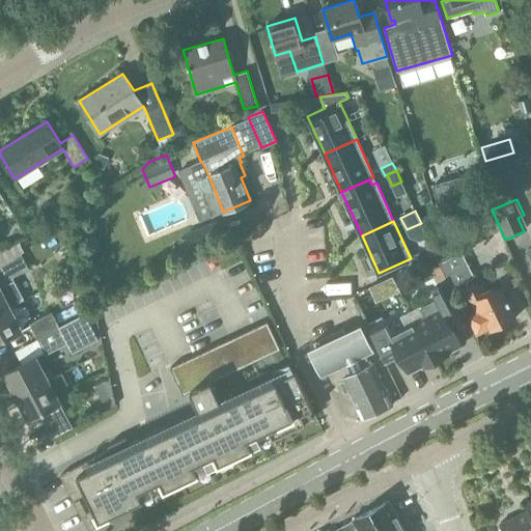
[(0,264),(7,279),(30,268),(18,245),(0,253),(0,264)]
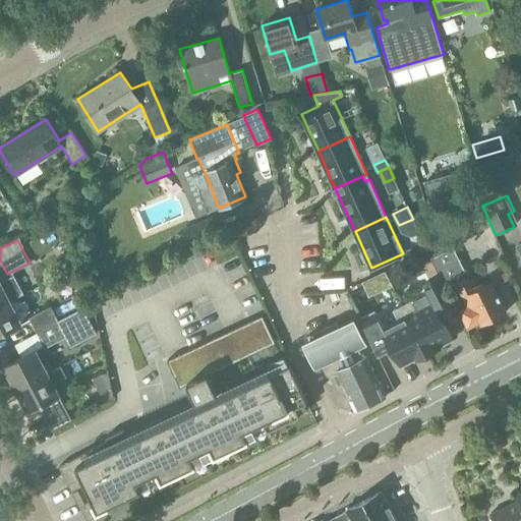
[(437,243),(426,248),(430,257),(440,277),(439,277),(442,283),(466,271),(453,247),(442,252),(437,243)]
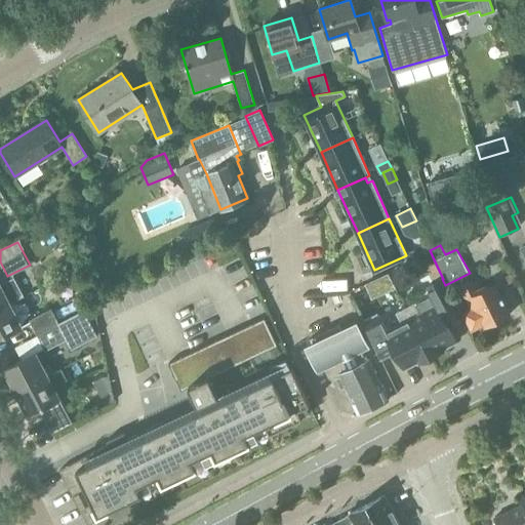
[(389,273),(365,284),(371,298),(396,287),(389,273)]
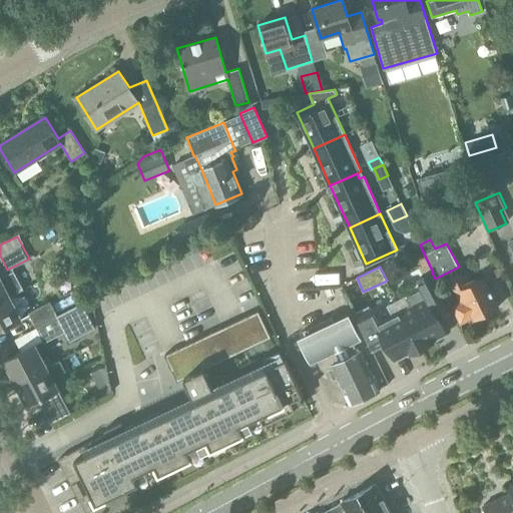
[(0,302),(9,298),(25,289),(15,272),(0,280),(0,279),(0,302)]
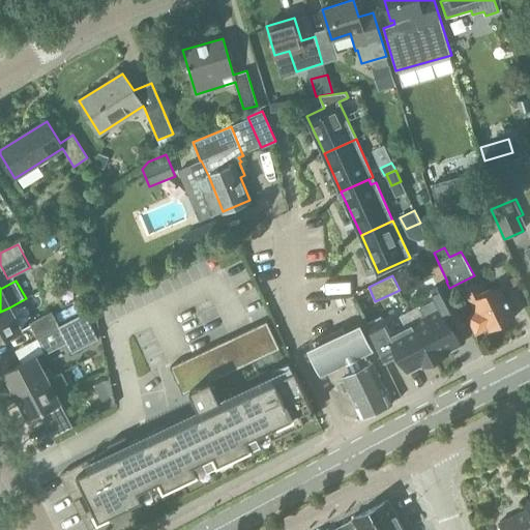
[(483,295),(476,281),(462,287),(469,302),(471,301),(475,312),(468,316),(476,332),(489,326),(490,329),(513,317),(499,288),(483,295)]
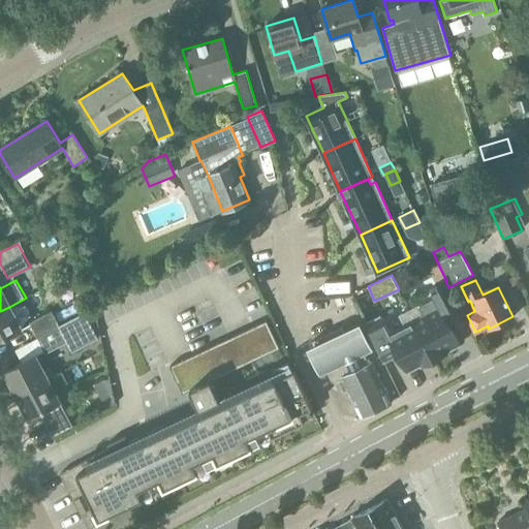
[(417,305),(408,309),(414,321),(434,358),(446,351),(445,350),(458,344),(449,329),(449,328),(445,319),(460,312),(448,287),(445,281),(429,289),(434,299),(418,307),(417,305)]
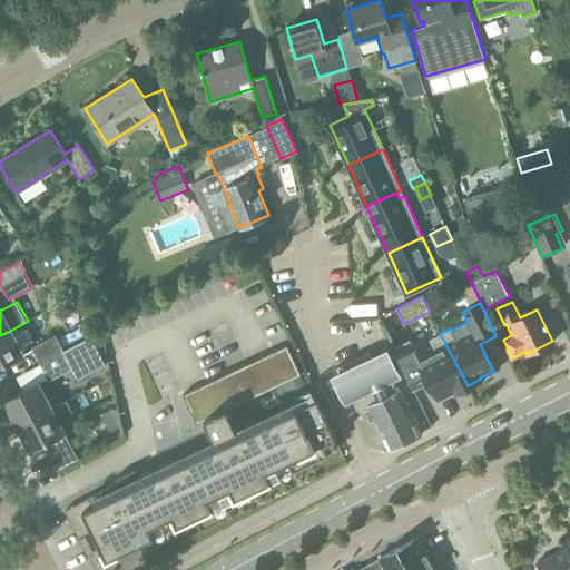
[(10,331),(0,335),(0,366),(23,355),(10,331)]
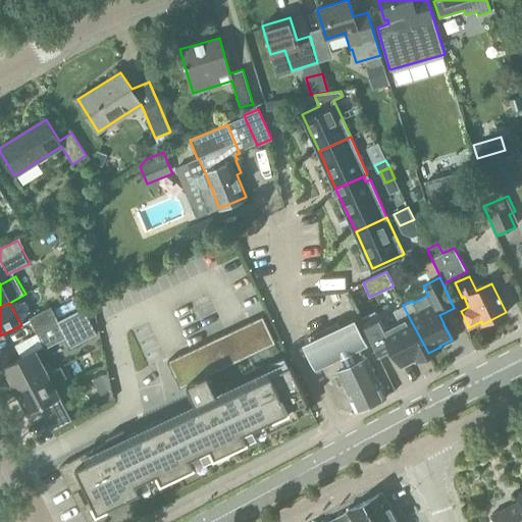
[(375,311),(361,318),(375,349),(385,344),(389,352),(394,349),(402,365),(414,359),(415,360),(428,353),(409,317),(403,305),(393,311),(399,322),(383,329),(375,311)]
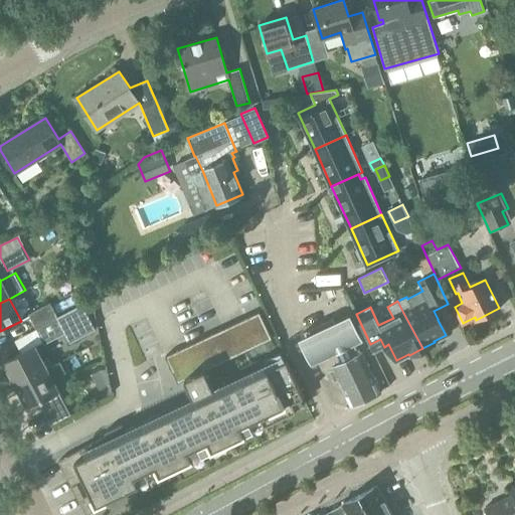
[(30,315),(37,328),(59,317),(52,303),(30,315)]
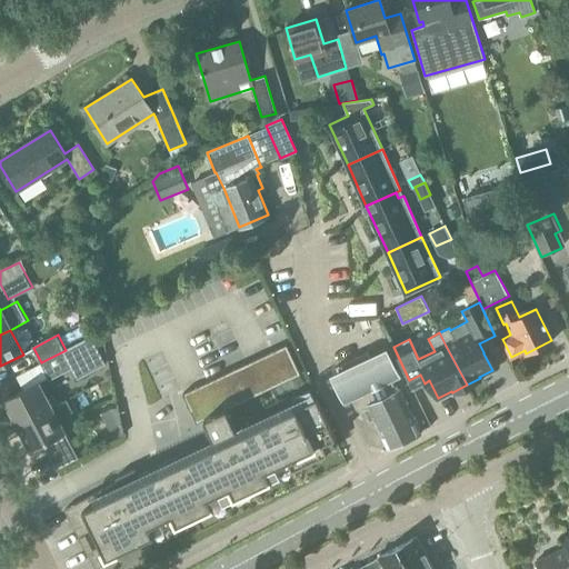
[(92,336),(66,350),(41,362),(50,379),(73,367),(80,379),(108,363),(92,336)]
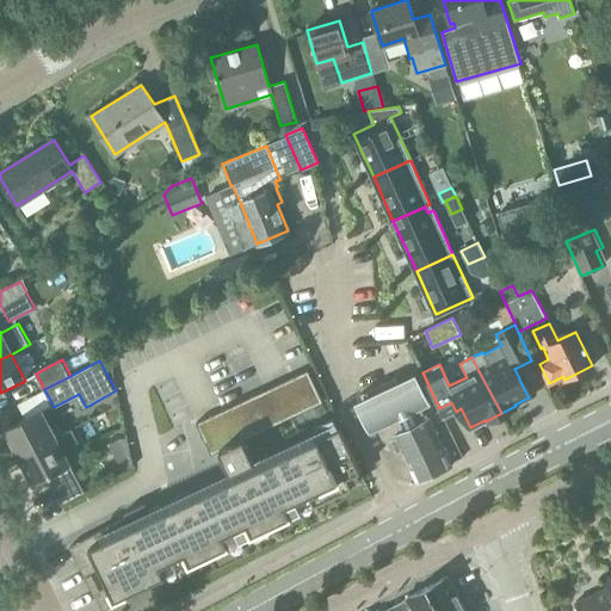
[(245,439),(254,434),(323,402),(308,370),(196,423),(211,455),(220,450),(230,473),(254,461),(245,439)]
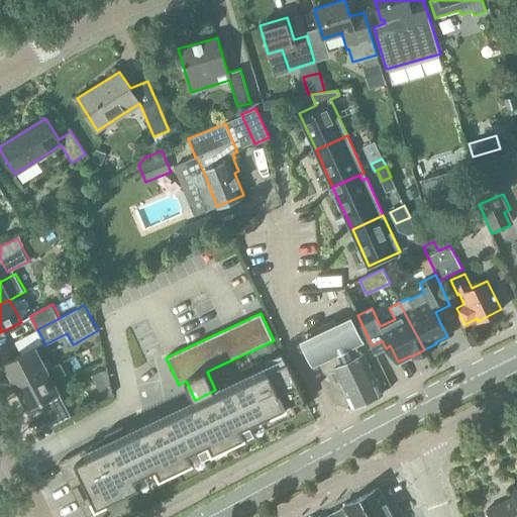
[(307,336),(300,339),(314,367),(320,364),(324,371),(325,373),(326,373),(327,374),(328,374),(330,374),(335,371),(352,407),(382,394),(363,353),(359,354),(355,347),(366,342),(351,314),(327,326),(325,320),(304,330),(307,336)]
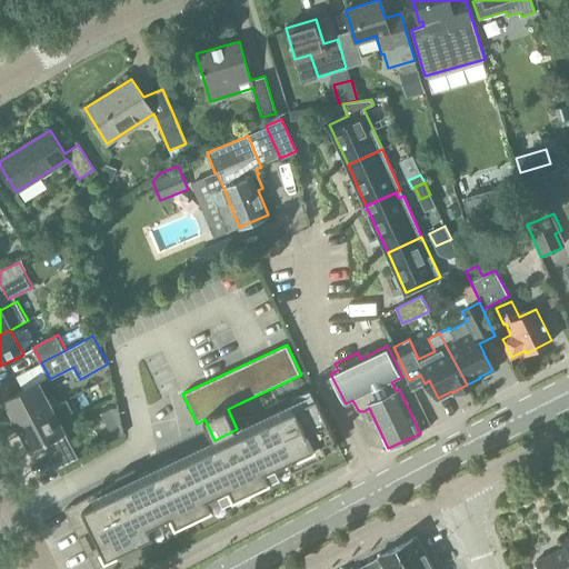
[(38,381),(5,398),(20,427),(52,409),(51,407),(56,403),(51,395),(47,397),(38,381)]
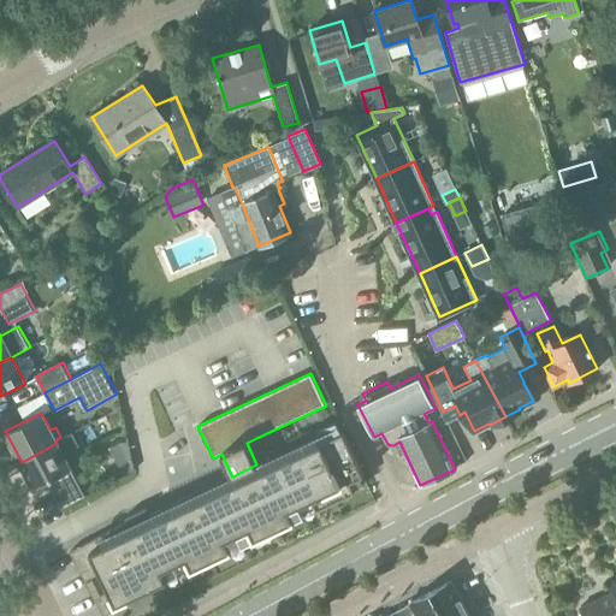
[(57,443),(22,462),(35,487),(47,480),(61,508),(84,496),(70,468),(63,452),(78,445),(71,432),(55,440),(57,443)]
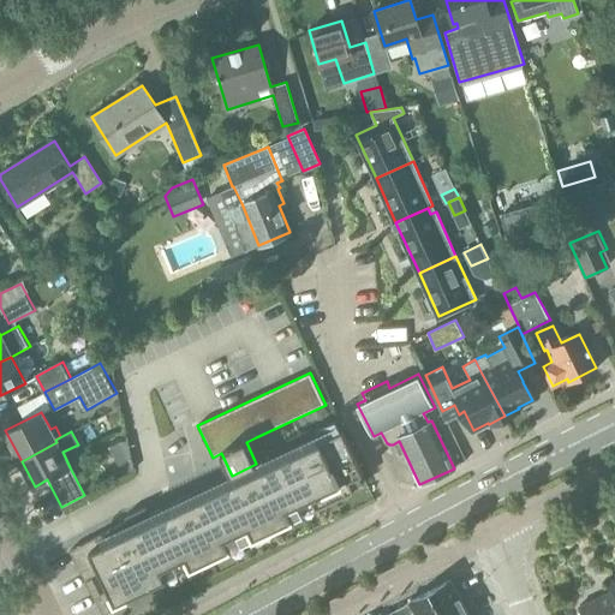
[(148,587),(167,579),(162,569),(186,557),(191,567),(228,550),(224,539),(249,527),(254,538),(291,520),(286,511),(311,499),(316,508),(354,490),(350,481),(363,475),(342,431),(153,520),(148,513),(129,521),(127,520),(70,550),(71,551),(76,549),(108,610),(148,590),(149,591),(150,591),(148,587)]
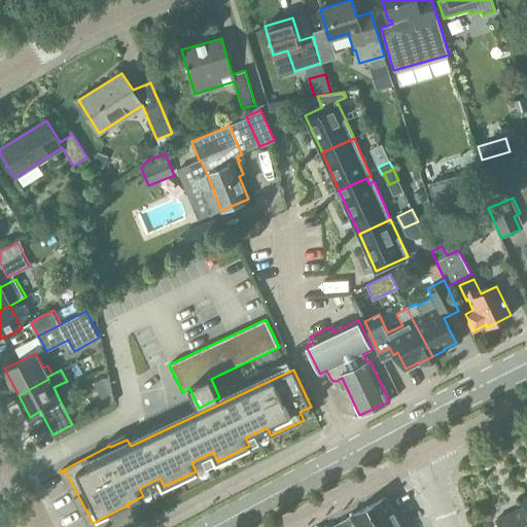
[(77,410),(100,397),(92,383),(69,394),(77,410)]
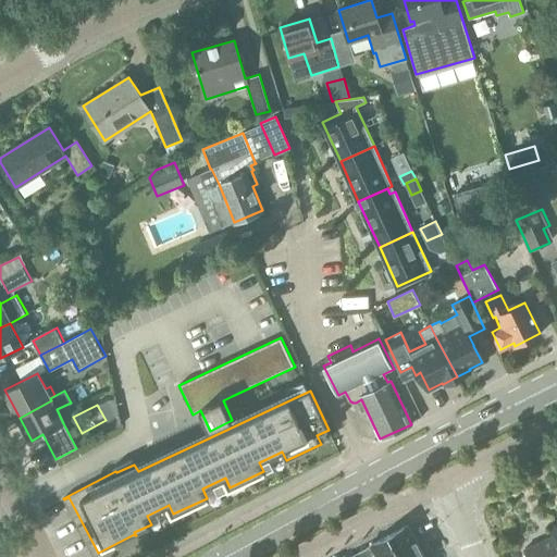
[(423,556),(406,524),(388,534),(400,556),(423,556)]
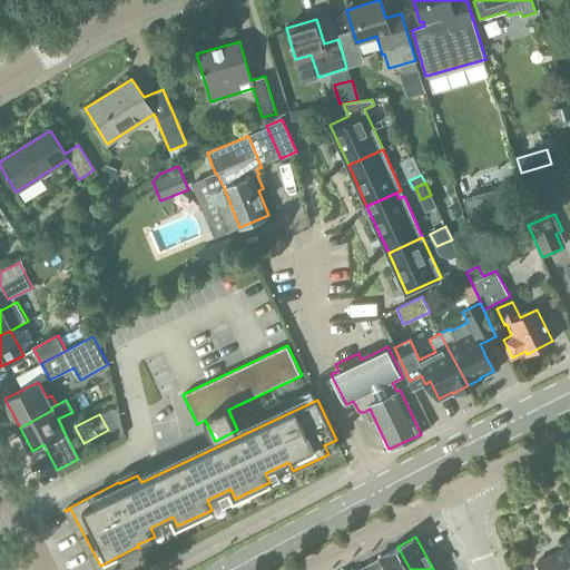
[(410,569),(397,547),(379,557),(381,560),(376,562),(375,559),(354,569),(410,569)]
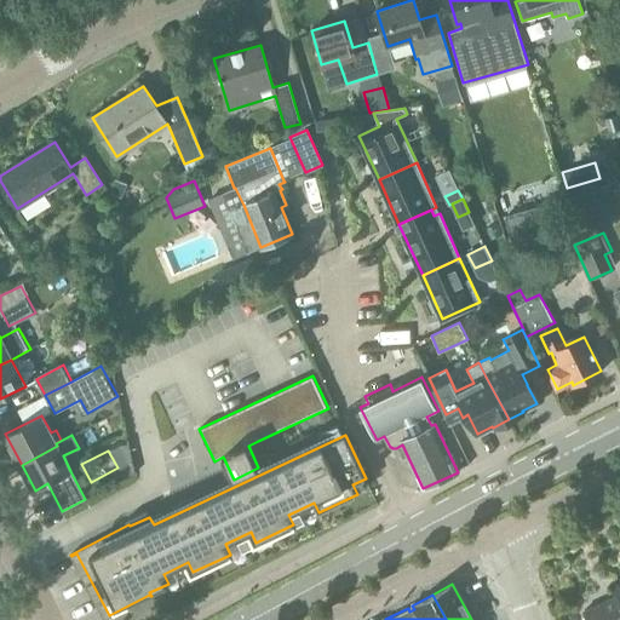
[(619,619),(619,598),(619,596),(616,596),(584,610),(587,619),(619,619)]
